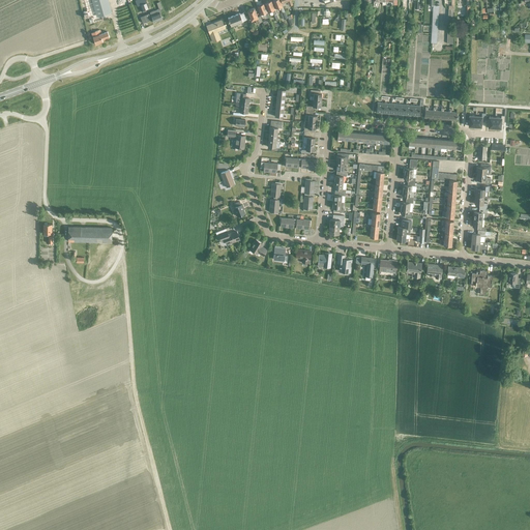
[(112,12),(108,0),(84,0),(87,10),(84,11),(85,18),(89,17),(90,23),(102,19),(101,16),(112,12)]
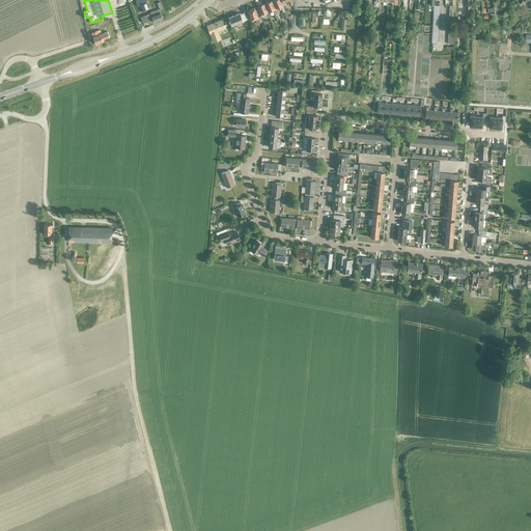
[(141,11),(149,8),(145,0),(136,0),(135,1),(138,6),(139,5),(141,11)]
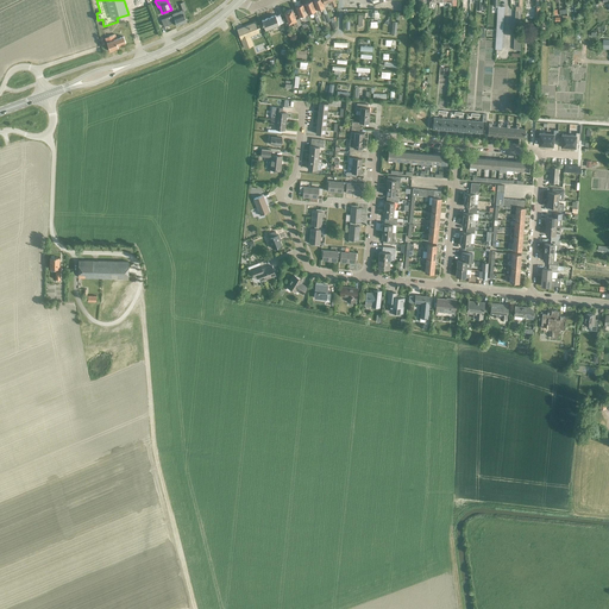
[(330,19),(327,13),(325,8),(321,0),(314,0),(313,0),(316,10),(321,8),(321,10),(322,10),(325,14),(324,16),(326,23),(331,22),(330,19)]
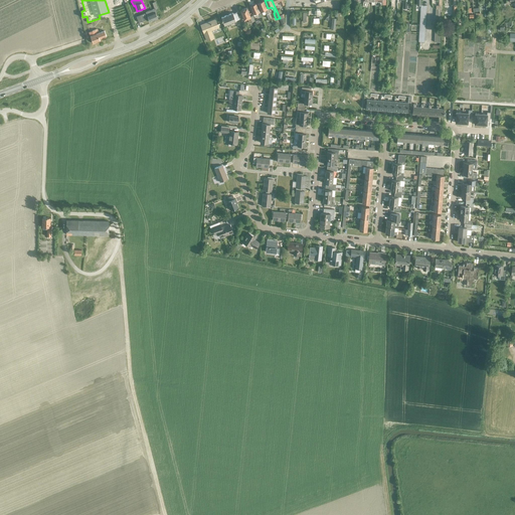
[(271,18),(270,14),(268,9),(267,9),(264,1),(258,3),(261,11),(265,10),(269,19),(271,18)]
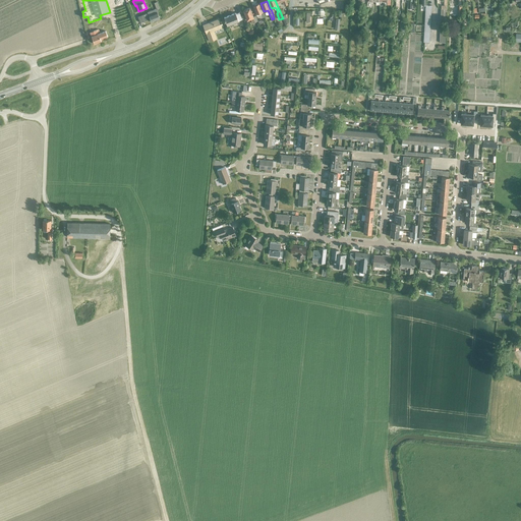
[(263,18),(265,17),(263,12),(259,4),(253,6),(256,14),(261,12),(262,13),(261,14),(263,18)]
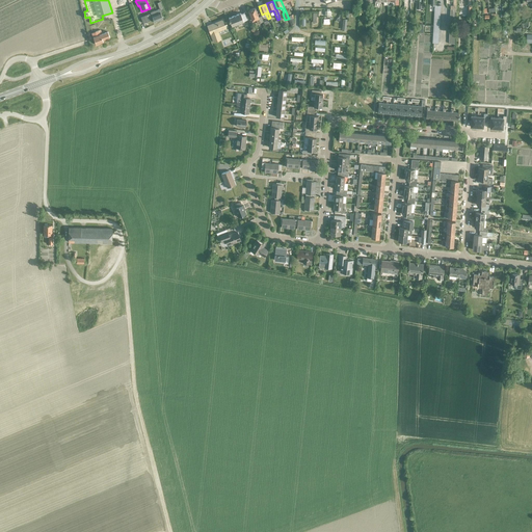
[(258,24),(263,22),(263,21),(261,17),(259,18),(255,7),(248,10),(253,21),(256,19),(258,24)]
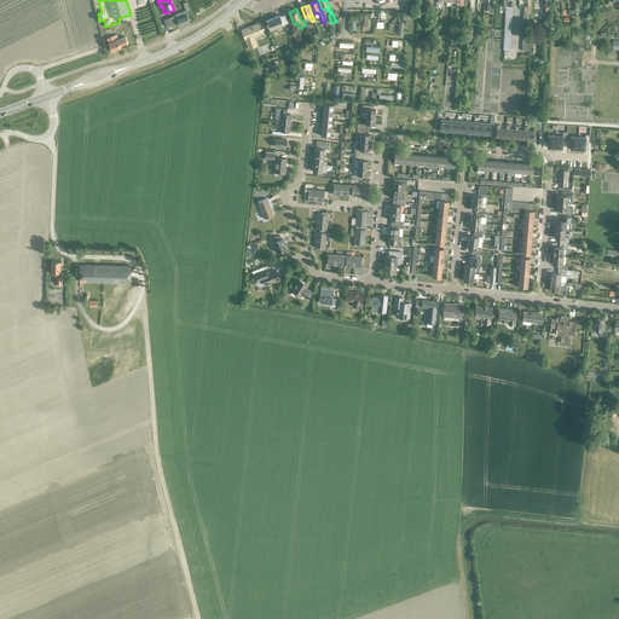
[(183,12),(175,15),(177,18),(179,27),(190,22),(189,22),(191,21),(190,18),(187,18),(186,15),(189,13),(187,10),(183,12)]
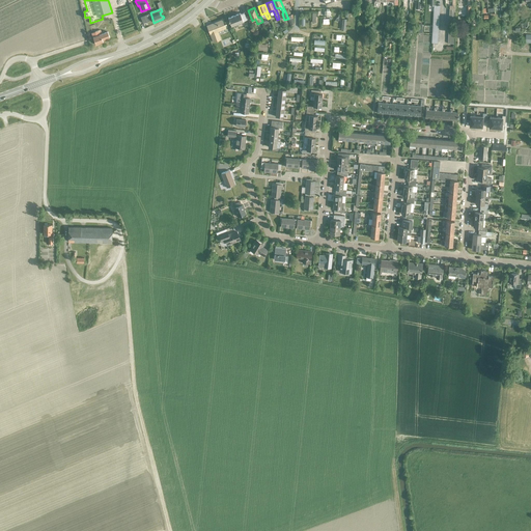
[(235,25),(247,20),(244,12),(241,15),(240,14),(228,18),(230,24),(234,23),(235,25)]
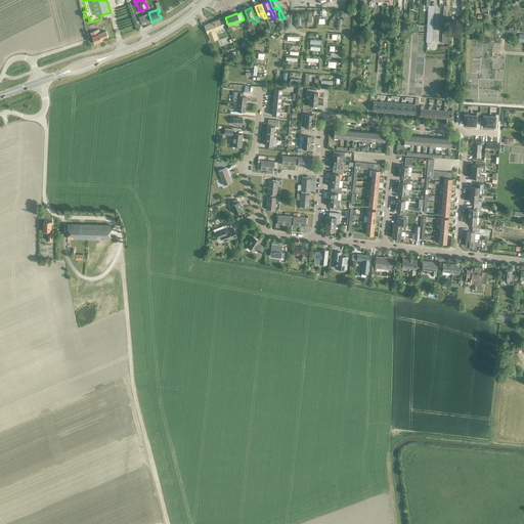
[(147,13),(138,16),(141,24),(149,19),(147,13)]
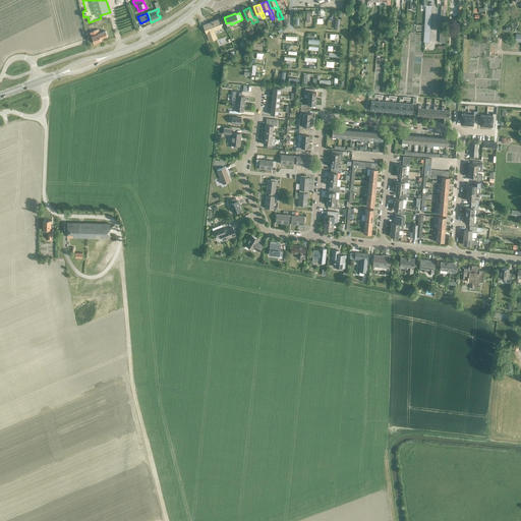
[(213,31),(221,27),(220,25),(220,24),(218,19),(204,25),(210,42),(216,39),(213,31)]
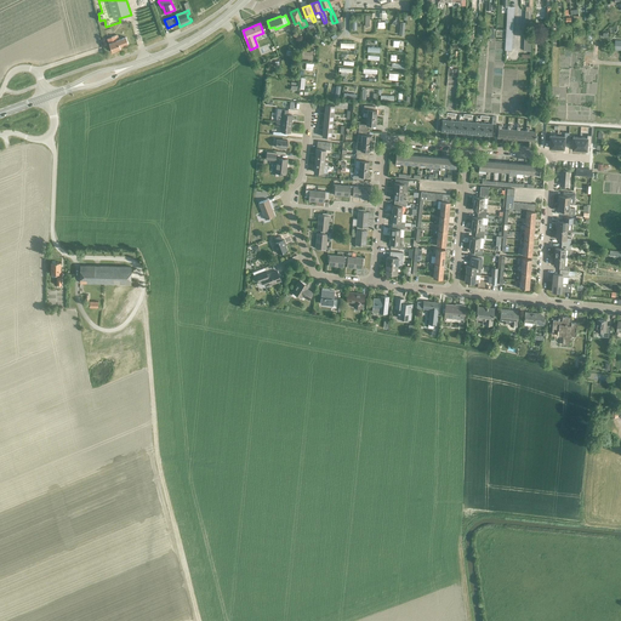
[(112,38),(107,39),(112,52),(120,49),(120,47),(129,44),(126,36),(119,40),(118,35),(112,38)]
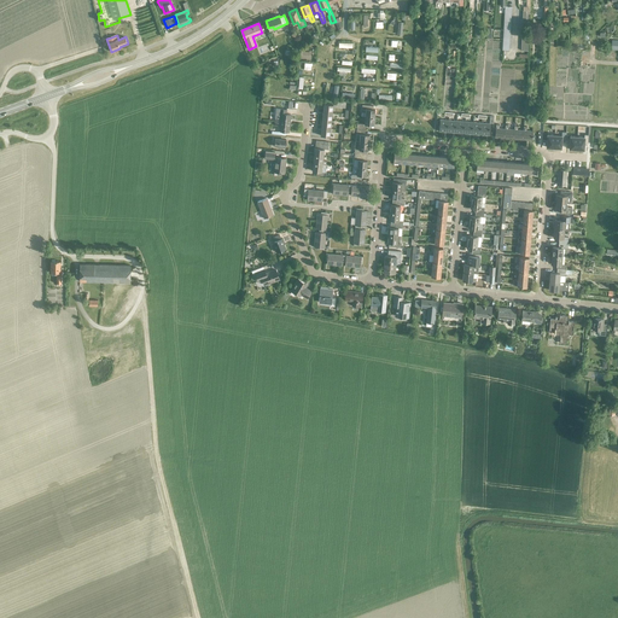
[(361,105),(361,109),(366,109),(365,112),(361,112),(361,116),(365,117),(374,117),(374,110),(373,110),(373,106),(361,105)]
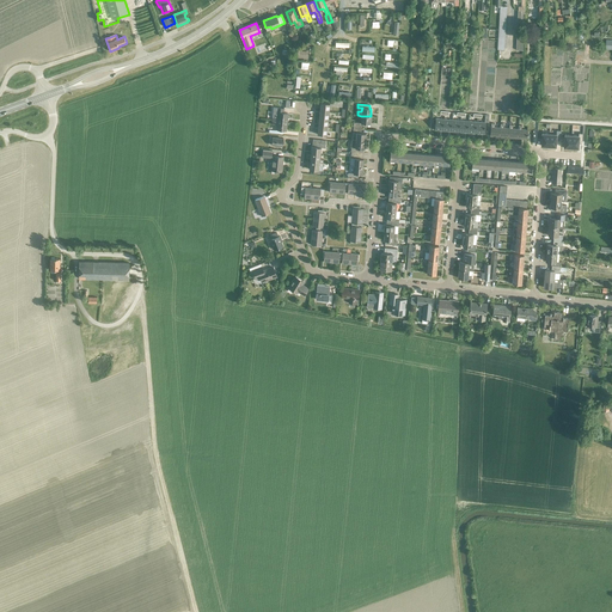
[(273,117),(271,121),(287,122),(288,114),(283,114),(283,109),(276,109),(274,108),(273,117)]
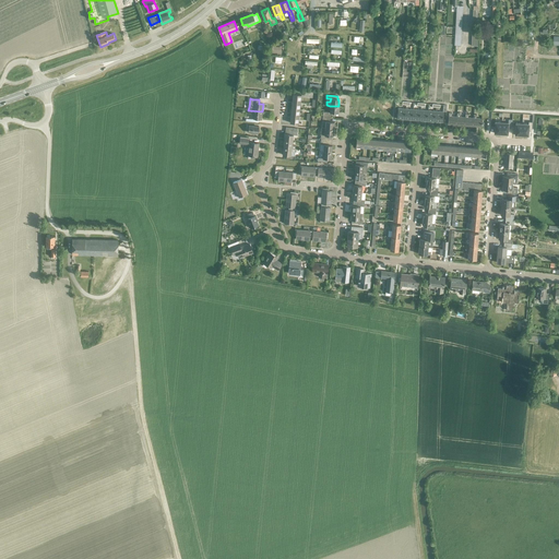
[(339,106),(330,106),(329,113),(322,111),(322,116),(330,116),(331,113),(337,114),(339,106)]
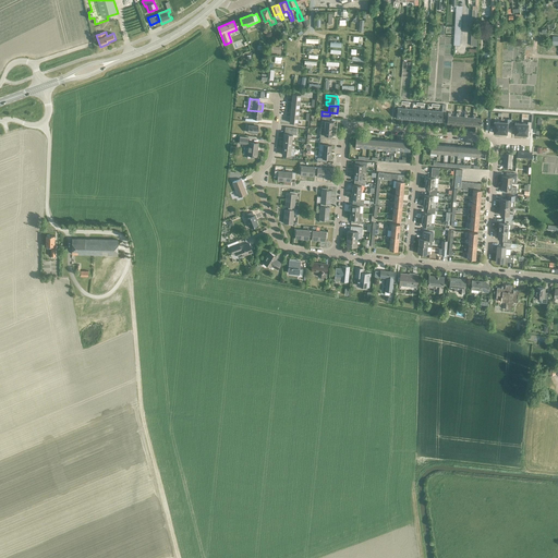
[(262,111),(247,110),(247,113),(252,114),(252,119),(261,120),(262,111)]
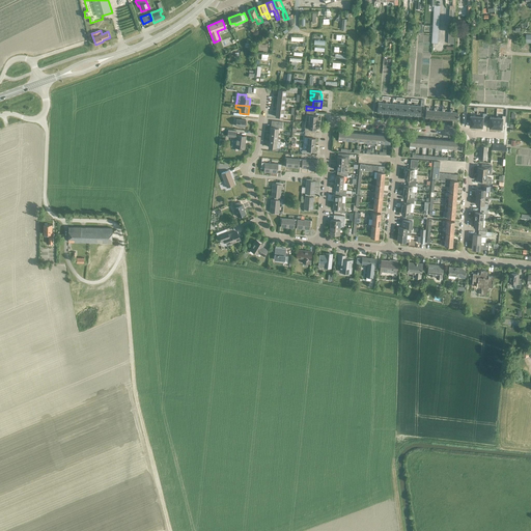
[(426,107),(425,118),(430,118),(430,120),(434,120),(434,119),(434,111),(428,110),(429,107),(426,107)]
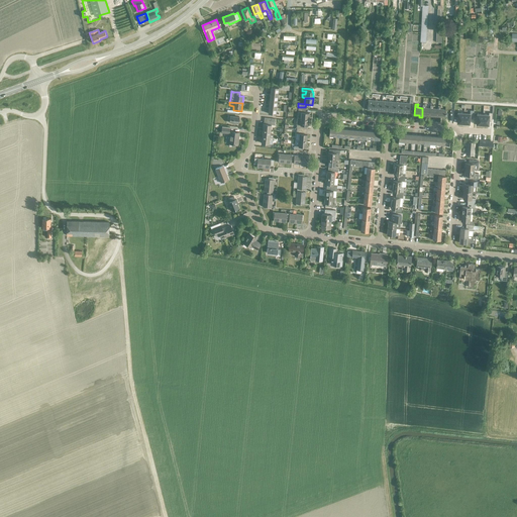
[(422,108),(422,116),(427,116),(427,117),(429,118),(429,116),(430,108),(425,108),(425,105),(423,105),(422,108)]
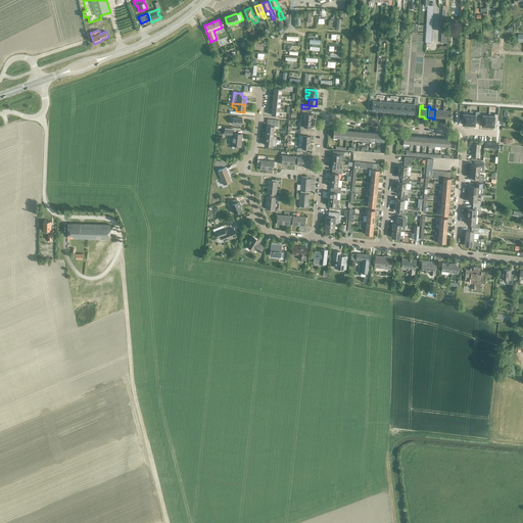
[(435,109),(434,117),(439,119),(439,120),(442,120),(442,119),(443,110),(438,110),(438,106),(435,106),(435,109)]
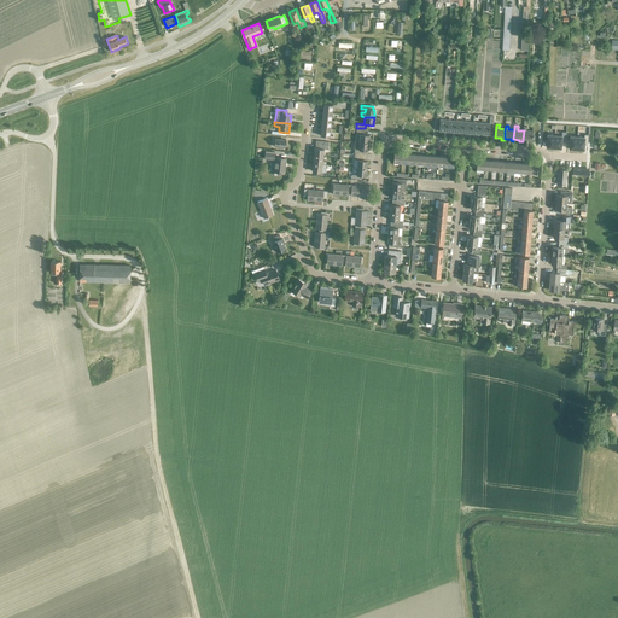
[(524,130),(523,140),(529,140),(529,143),(531,143),(531,140),(535,140),(535,135),(532,135),(532,132),(526,130),(528,127),(524,127),(524,130)]
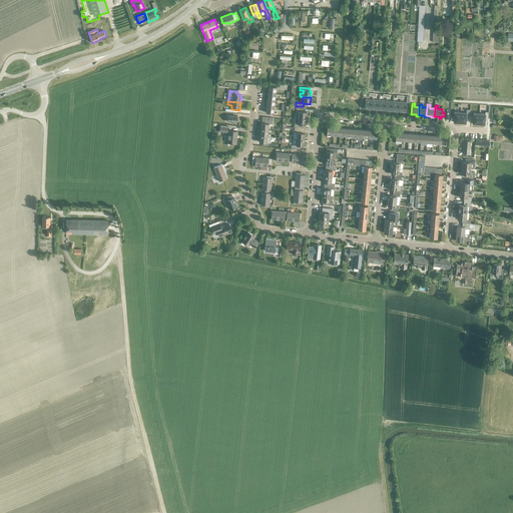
[(298,117),(306,118),(307,111),(303,111),(303,108),(296,108),(296,111),(299,111),(298,117)]
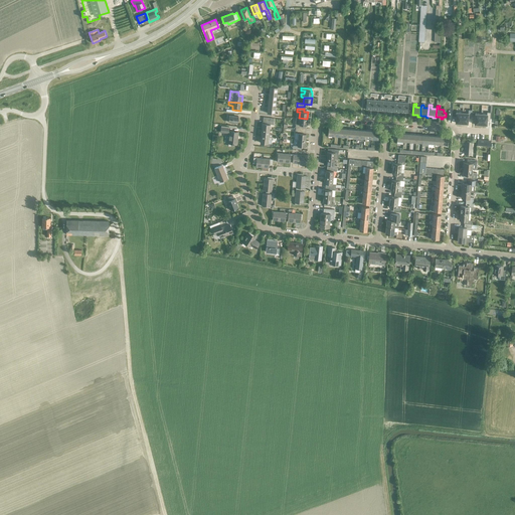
[(462,113),(462,123),(468,124),(468,118),(471,118),(472,110),(469,110),(468,113),(462,113)]
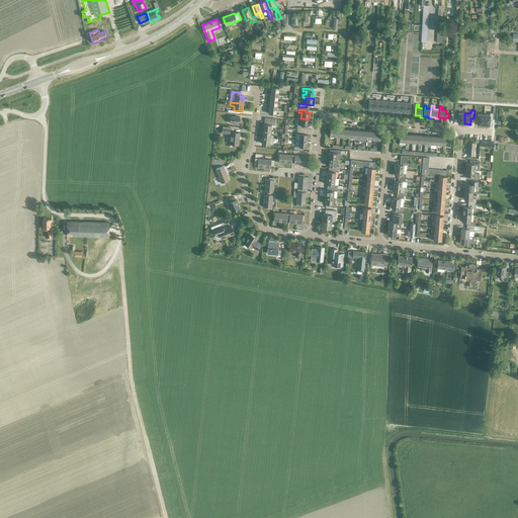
[(484,114),(483,125),(489,125),(490,119),(493,120),(493,113),(490,112),(490,115),(484,114)]
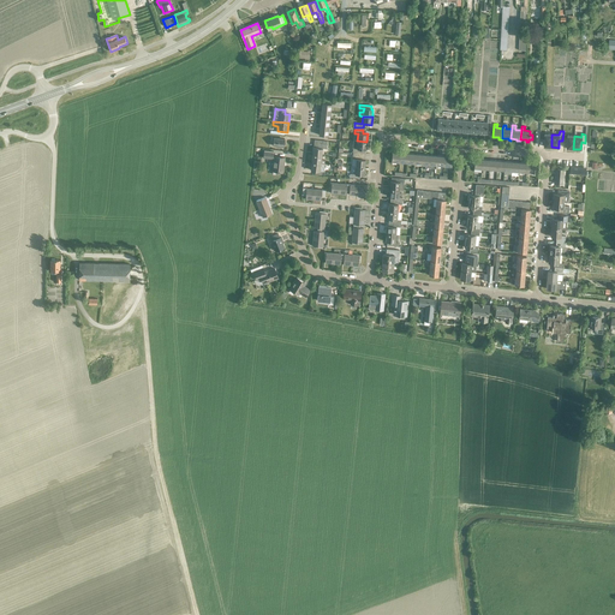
[(366,142),(357,141),(357,142),(353,141),(352,153),(365,154),(365,150),(366,150),(366,142)]
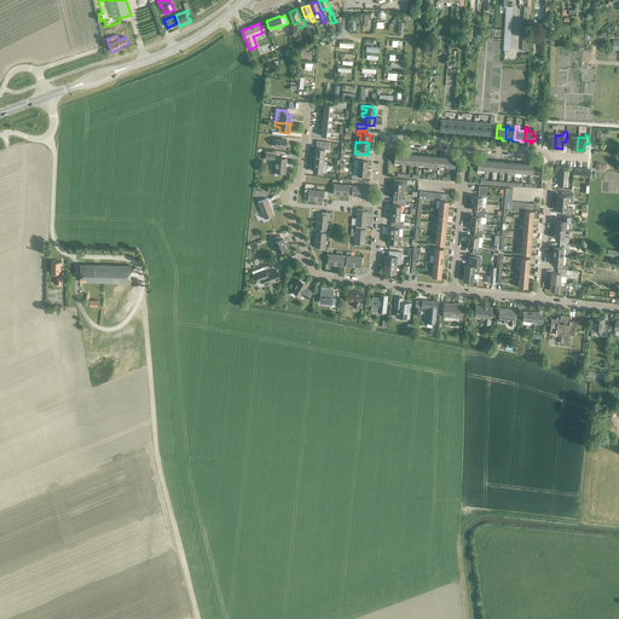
[(265,154),(265,160),(276,161),(275,173),(275,175),(279,177),(279,173),(284,174),(285,158),(275,157),(275,155),(265,154)]
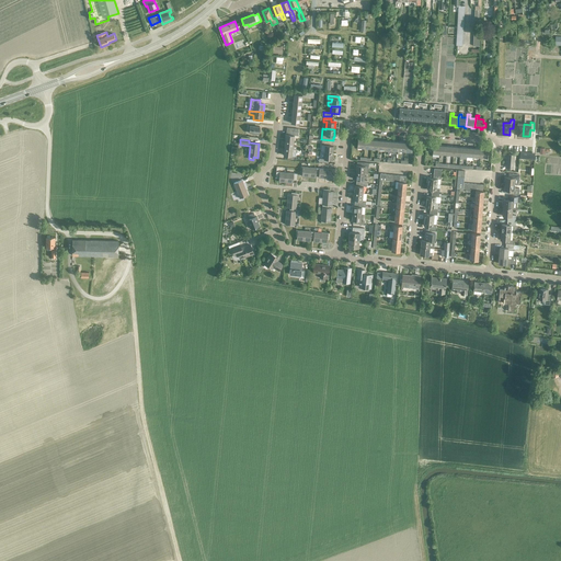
[(323,152),(332,152),(333,146),(332,146),(332,142),(321,141),(321,145),(324,145),(323,152)]
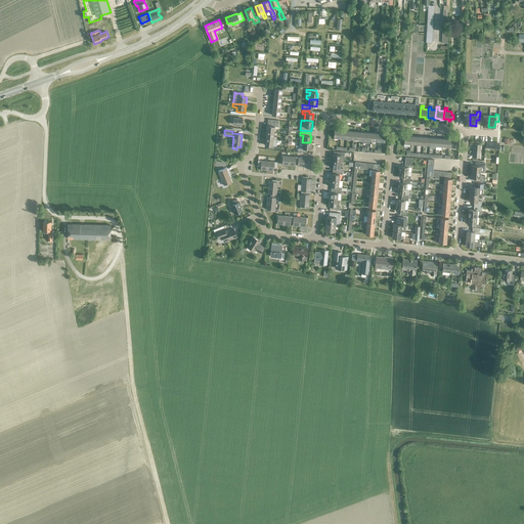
[(272,145),(273,139),(265,138),(264,145),(268,145),(268,148),(275,149),(275,146),(272,145)]
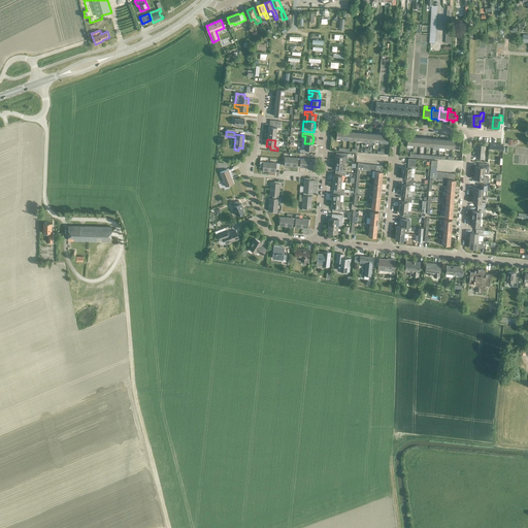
[(312,143),(304,143),(304,150),(300,150),(299,153),(308,154),(308,151),(312,151),(312,143)]
